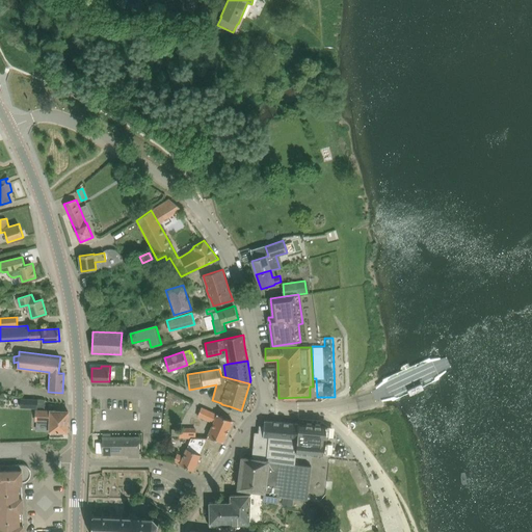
[(37,407),(38,399),(21,398),(21,407),(37,408),(37,407)]
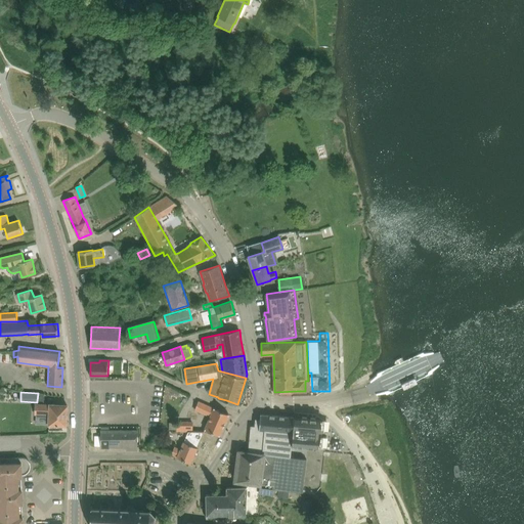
[(229,415),(224,411),(214,407),(214,408),(199,401),(194,409),(211,417),(205,429),(220,435),(229,415)]
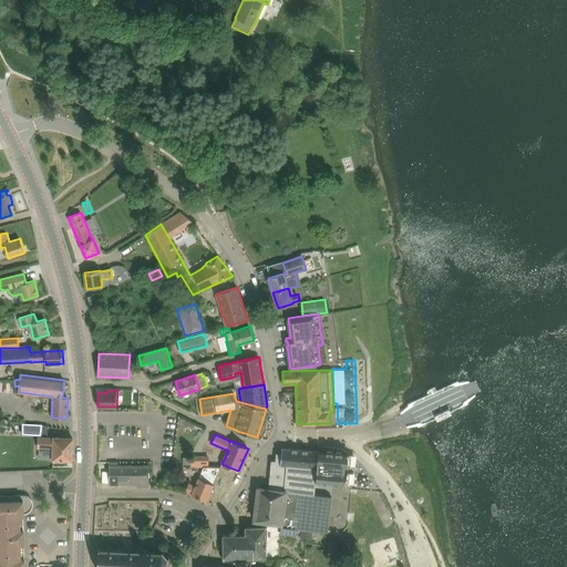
[(72,461),(73,439),(53,437),(40,436),(39,446),(53,447),(53,460),(72,461)]
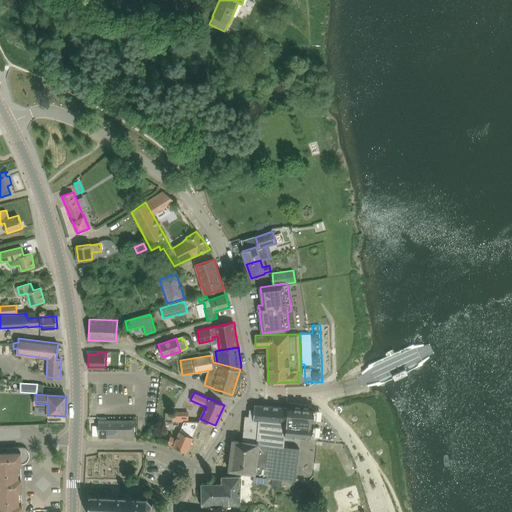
[(254,473),(254,476),(268,478),(284,480),(284,479),(295,481),(300,448),(284,446),(285,435),(288,407),(255,404),(254,409),(250,409),(249,412),(248,416),(245,416),(244,432),(243,432),(243,437),(243,442),(233,440),(230,470),(254,473)]
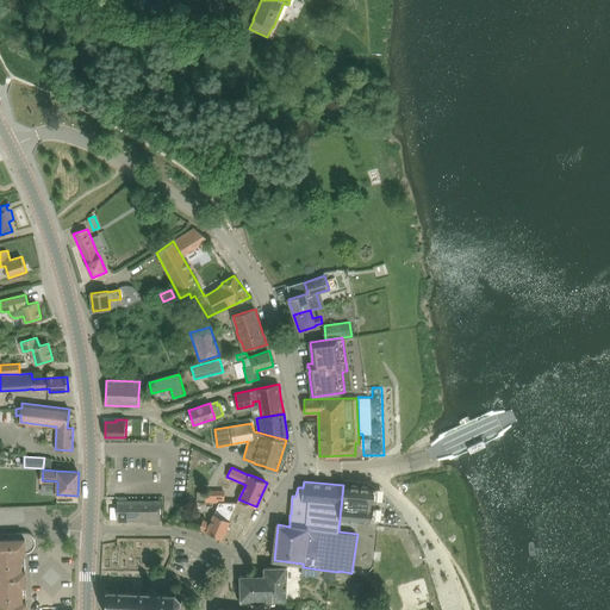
[(373,500),(373,499),(374,489),(375,489),(374,486),(374,487),(344,485),(342,518),(372,520),(372,521),(373,521),(373,518),(372,518),(373,508),(373,506),(373,500)]
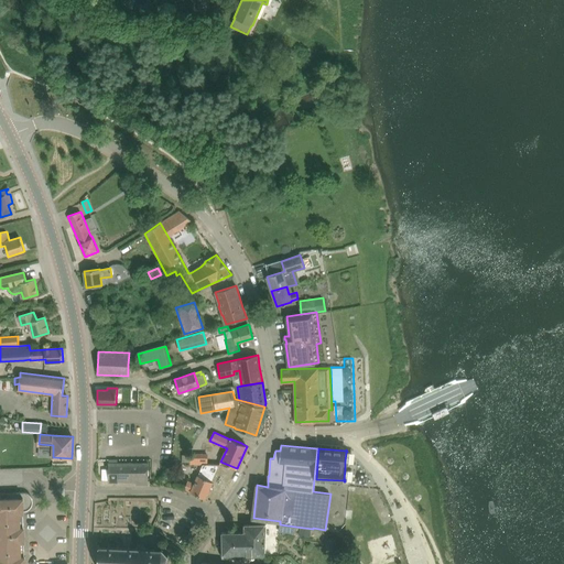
[(205,464),(207,464),(208,455),(191,454),(191,465),(204,465),(205,464)]
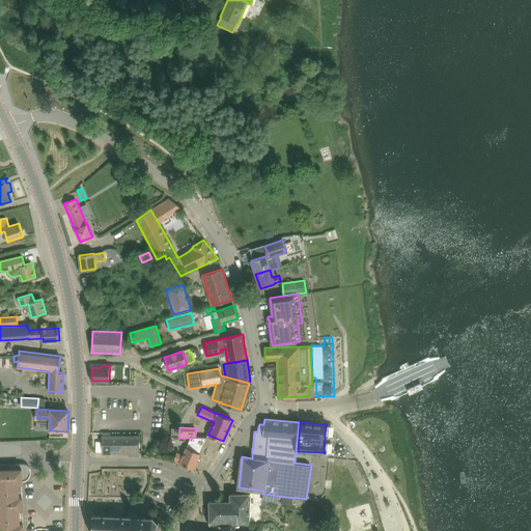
[(111,454),(111,453),(111,436),(103,436),(103,453),(103,454),(111,454)]
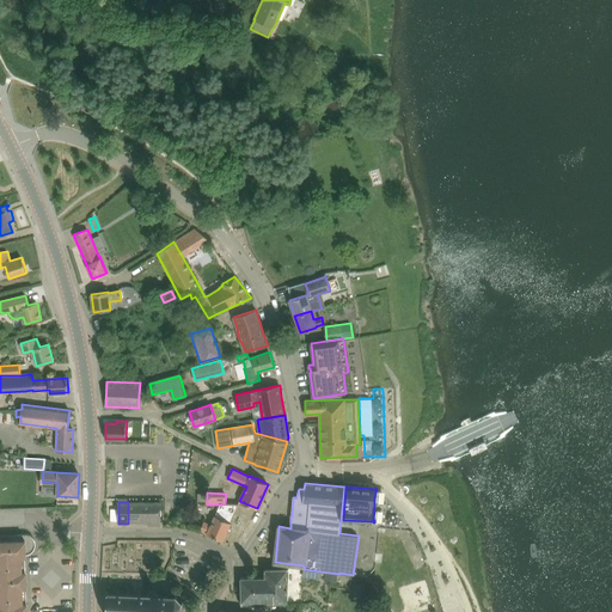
[(134,520),(144,520),(144,502),(128,502),(128,522),(134,522),(134,520)]
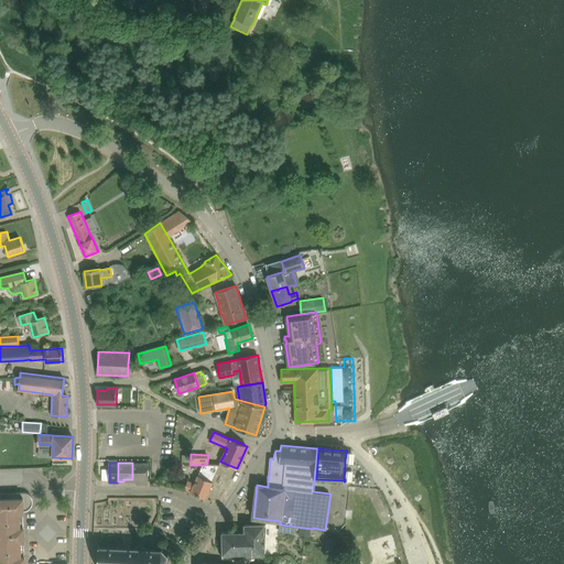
[(137,484),(149,484),(149,463),(132,463),(132,479),(132,481),(137,481),(137,484)]
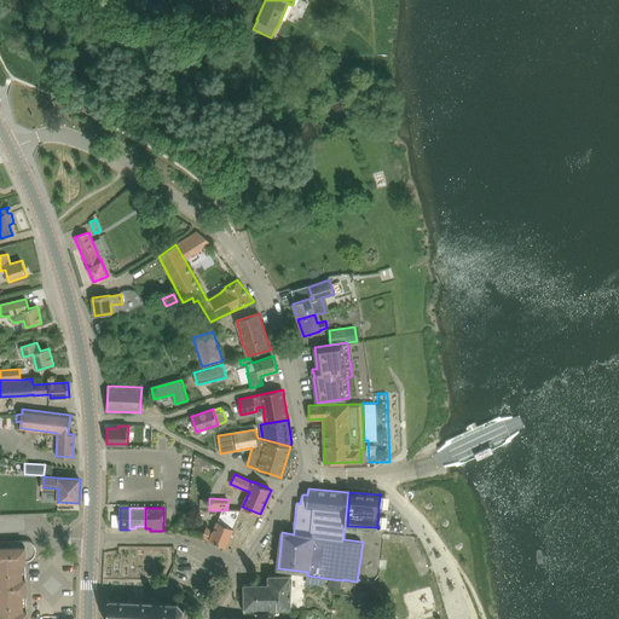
[(225,547),(232,531),(242,510),(227,509),(225,509),(224,510),(214,531),(207,527),(202,537),(210,539),(209,541),(215,543),(225,547)]
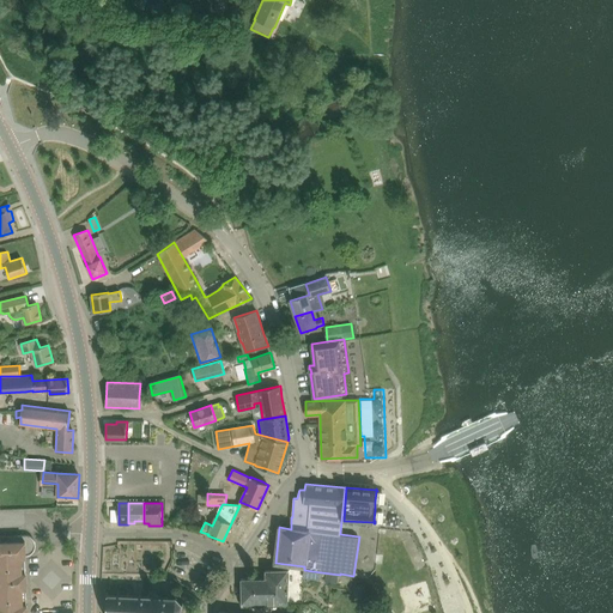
[(390,527),(402,523),(398,511),(387,516),(390,527)]
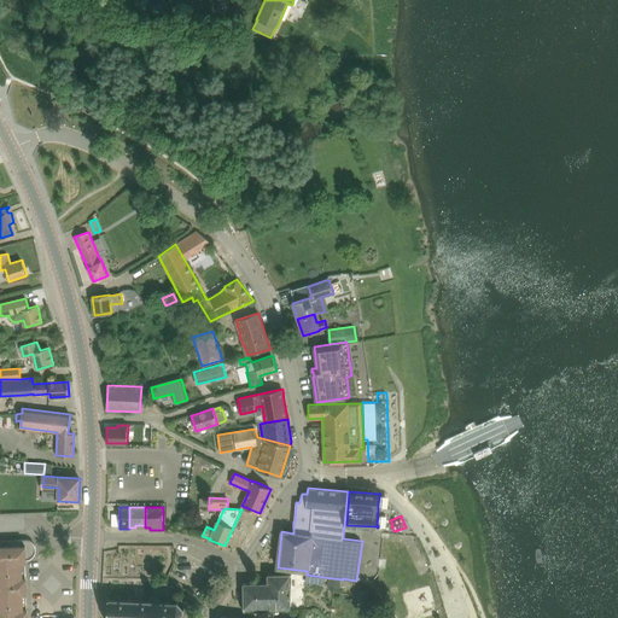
[(0,617),(28,617),(28,608),(27,608),(27,594),(28,594),(27,560),(28,560),(29,559),(30,559),(31,558),(33,558),(34,557),(35,555),(35,554),(36,553),(36,552),(36,551),(36,548),(36,547),(35,546),(35,544),(34,543),(33,542),(33,541),(31,541),(29,540),(28,540),(27,540),(25,540),(3,540),(3,546),(0,546),(0,617)]
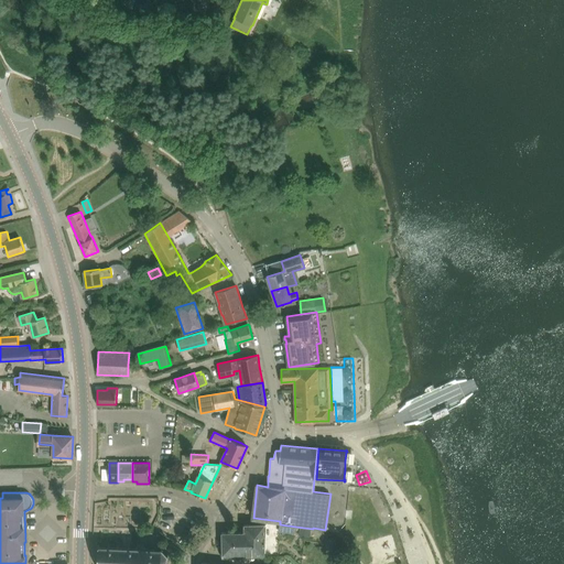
[(404,516),(394,518),(399,534),(409,532),(404,516)]
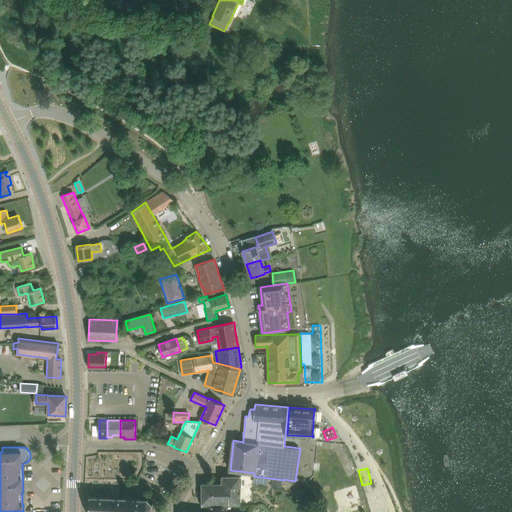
[(355,474),(367,511),(369,511),(356,474),(355,474)]
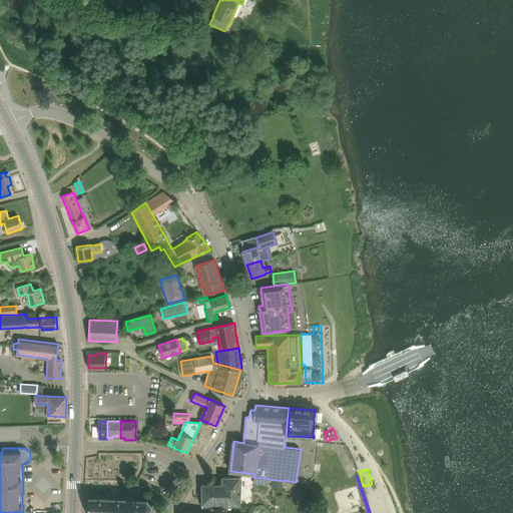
[(240,506),(241,477),(222,477),(222,484),(222,493),(231,493),(231,506),(240,506)]
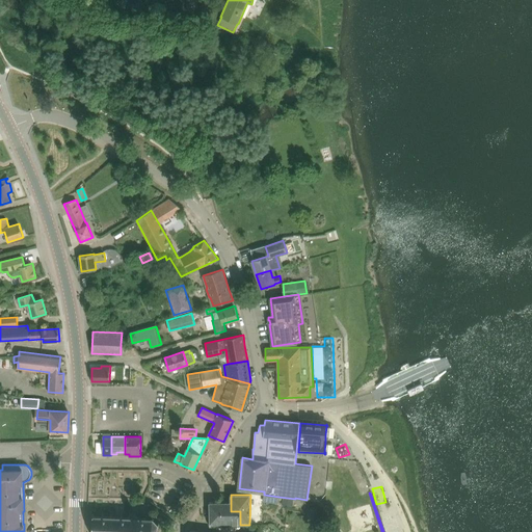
[(282,504),(293,506),(293,499),(283,497),(282,504)]
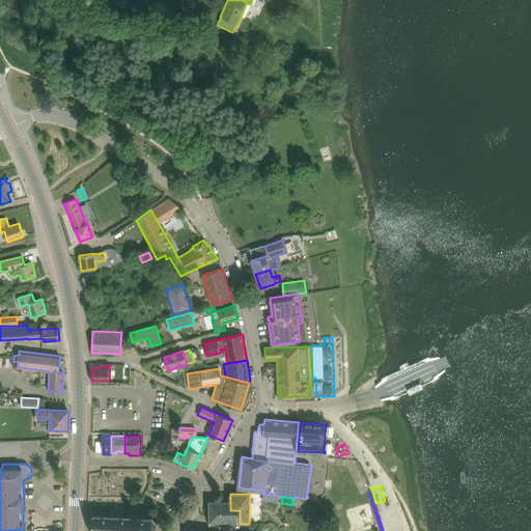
[(208,502),(210,524),(227,524),(228,526),(233,526),(233,524),(240,524),(240,510),(230,510),(230,501),(208,502)]
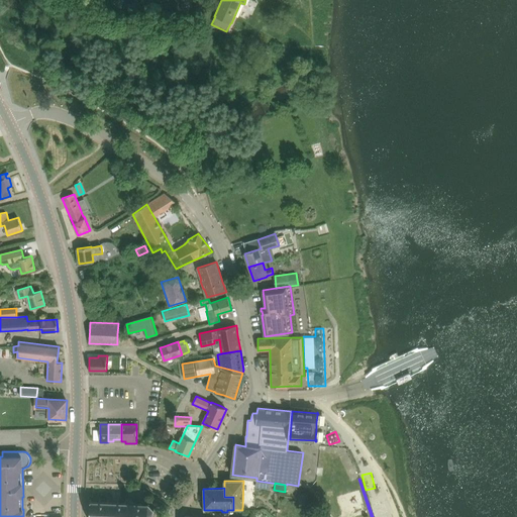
[(90,499),(90,502),(88,516),(153,516),(154,516),(152,516),(152,510),(156,510),(154,508),(152,508),(148,505),(149,502),(148,502),(147,504),(141,504),(141,501),(139,501),(139,503),(134,503),(134,501),(133,501),(133,499),(132,499),(126,498),(126,500),(124,500),(124,503),(119,502),(119,500),(117,500),(117,502),(109,502),(109,500),(107,500),(107,502),(101,501),(101,499),(99,499),(99,501),(91,501),(91,499),(90,499)]
